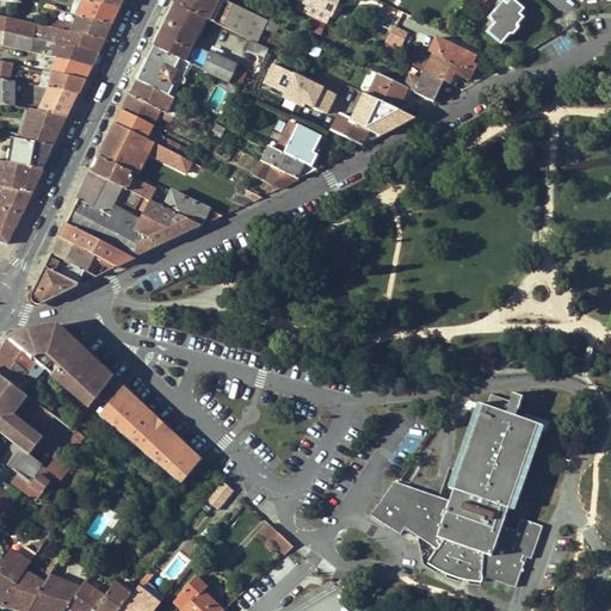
[(115,18),(119,8),(80,0),(79,0),(74,0),(71,14),(78,16),(112,24),(115,18)]
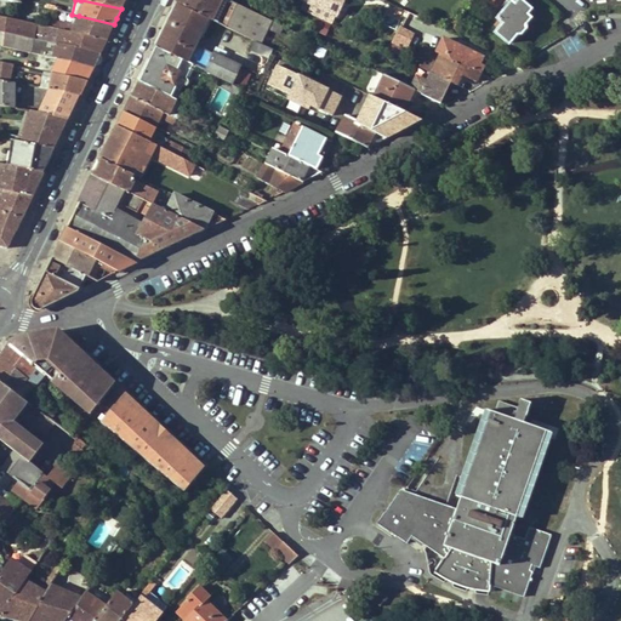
[(269,28),(281,33),(285,27),(250,10),(229,0),(178,0),(178,4),(210,18),(262,43),(269,28)]
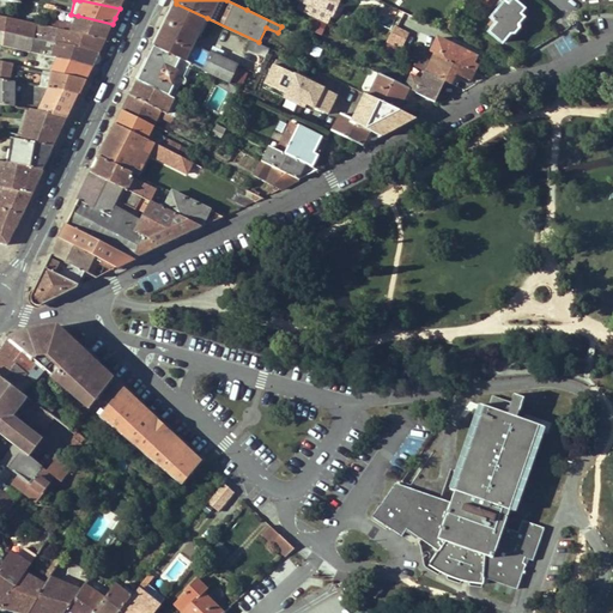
[(299,0),(297,7),(326,20),(334,0),(299,0)]
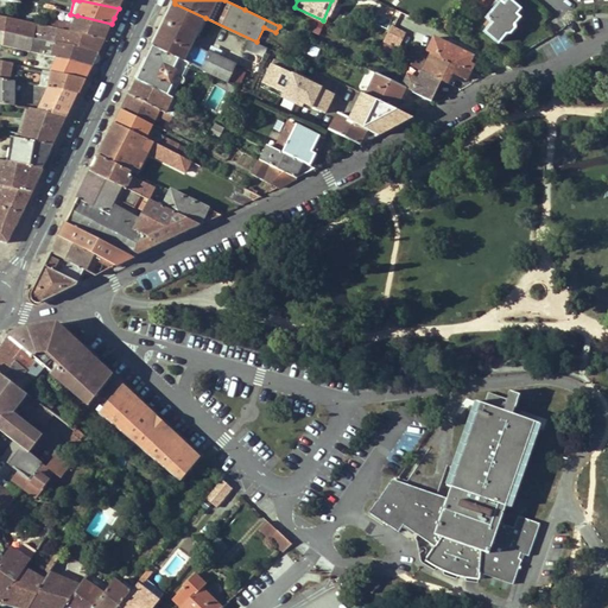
[(486,31),(499,42),(506,32),(508,35),(517,25),(514,23),(519,17),(515,13),(521,4),(520,1),(519,0),(510,0),(506,5),(502,1),(488,18),(489,19),(486,24),(489,27),(486,31)]
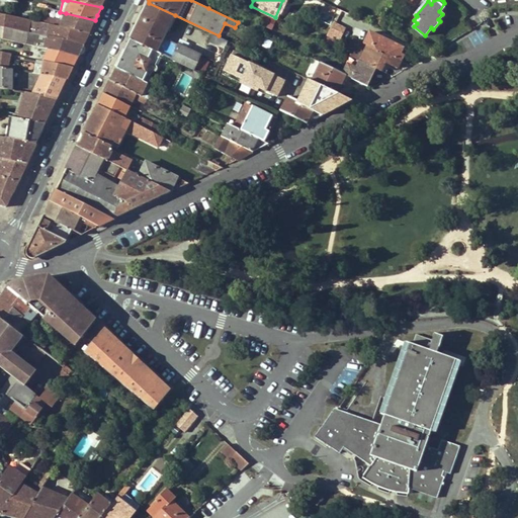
[(164,37),(175,15),(149,3),(141,18),(138,24),(164,37)]
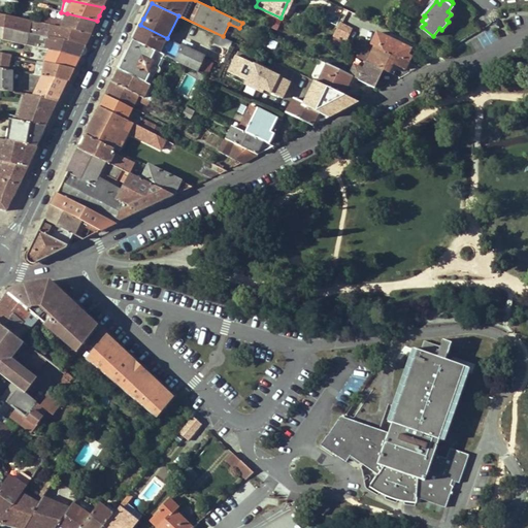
[(357,14),(342,7),(338,14),(353,21),(357,14)]
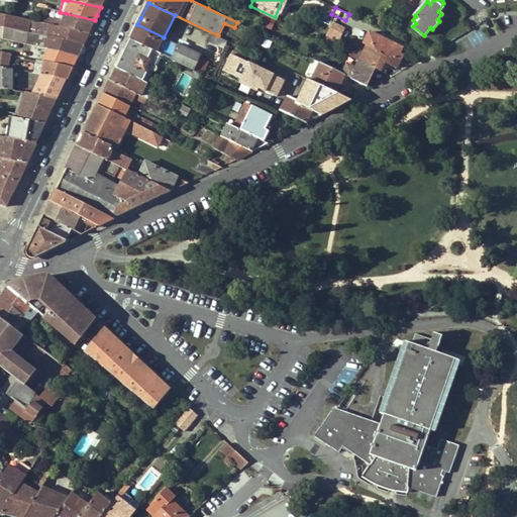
[(303,13),(294,8),(290,15),(300,20),(303,13)]
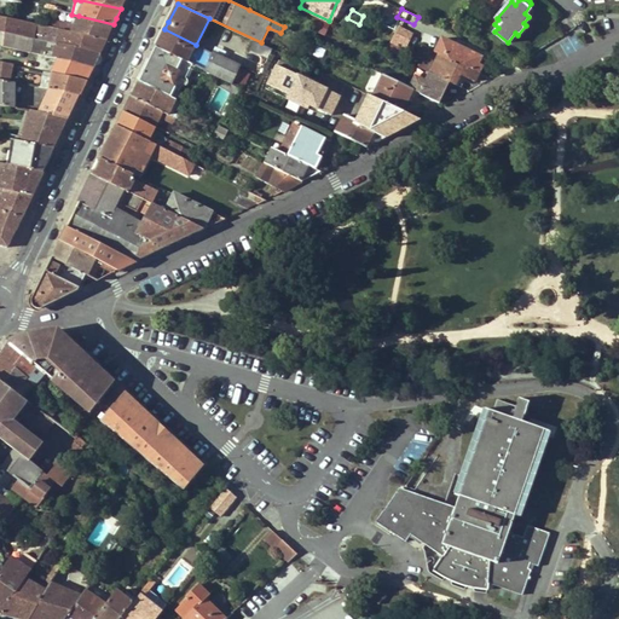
[(55,22),(53,28),(106,40),(110,32),(114,24),(79,16),(75,24),(63,22),(62,23),(55,22)]
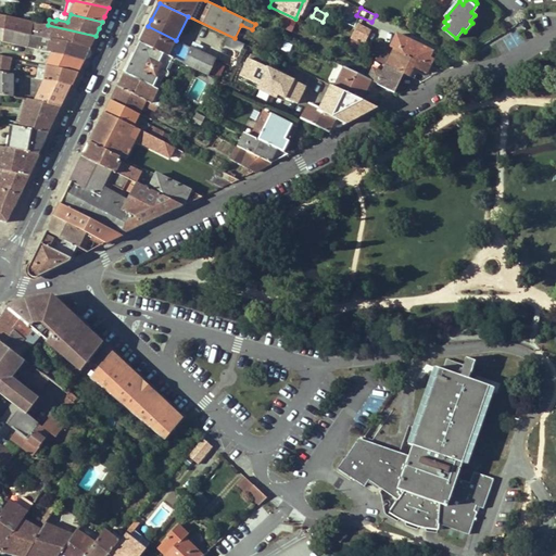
[(47,25),(43,24),(0,15),(0,28),(90,48),(92,42),(96,36),(48,25),(47,25)]
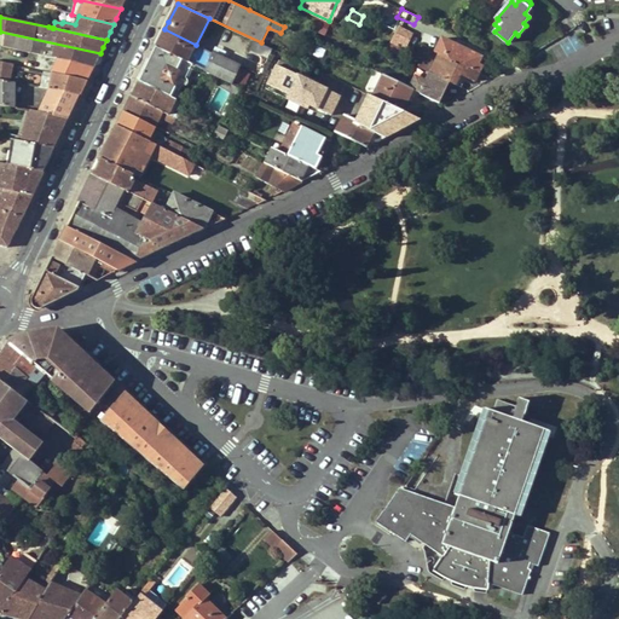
[(449,29),(453,34),(462,24),(456,19),(449,29)]
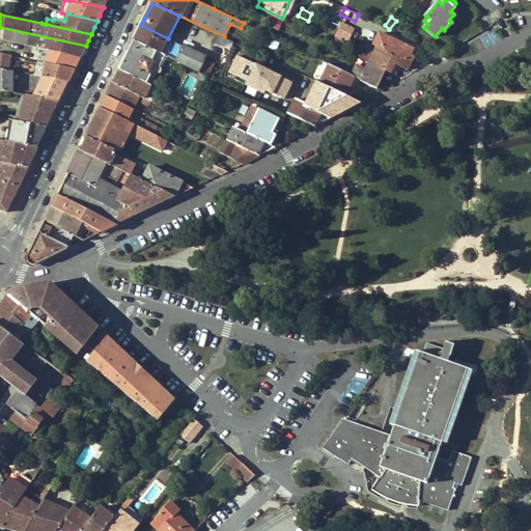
[(275,18),(271,27),(279,30),(283,21),(275,18)]
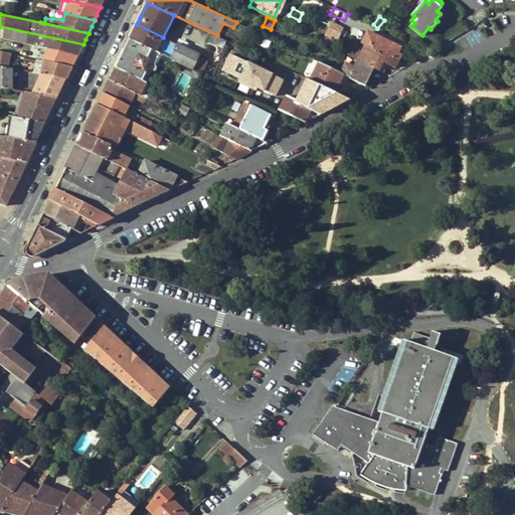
[(200,54),(163,37),(137,24),(130,39),(161,53),(193,69),(200,54)]
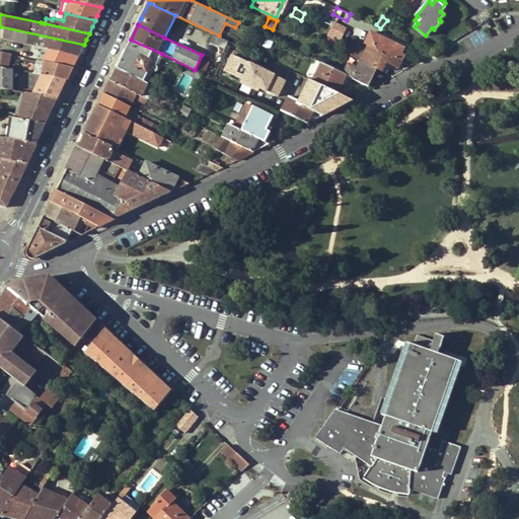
[(0,38),(47,50),(78,57),(81,50),(84,45),(0,26),(0,38)]
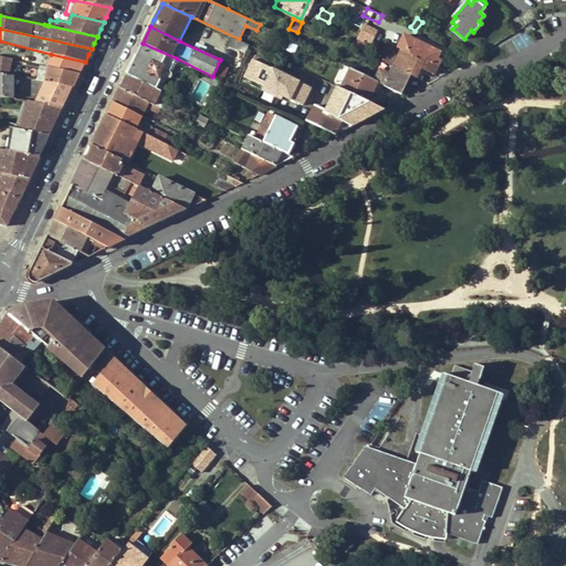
[(512,39),(517,51),(534,43),(528,30),(512,39)]
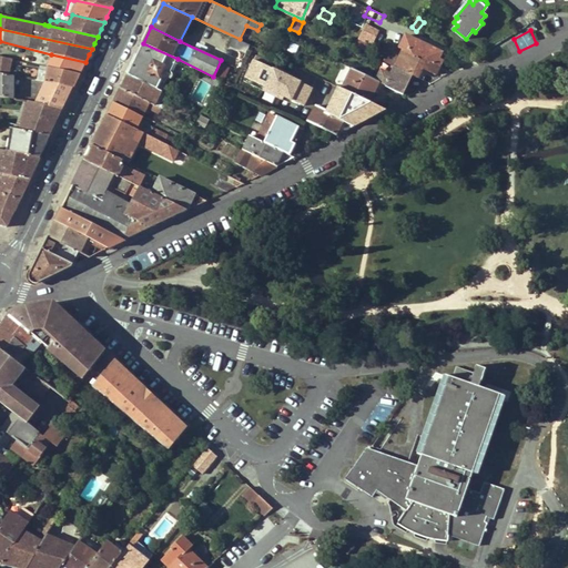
[(436,64),(439,58),(442,52),(406,36),(399,47),(404,49),(436,64)]
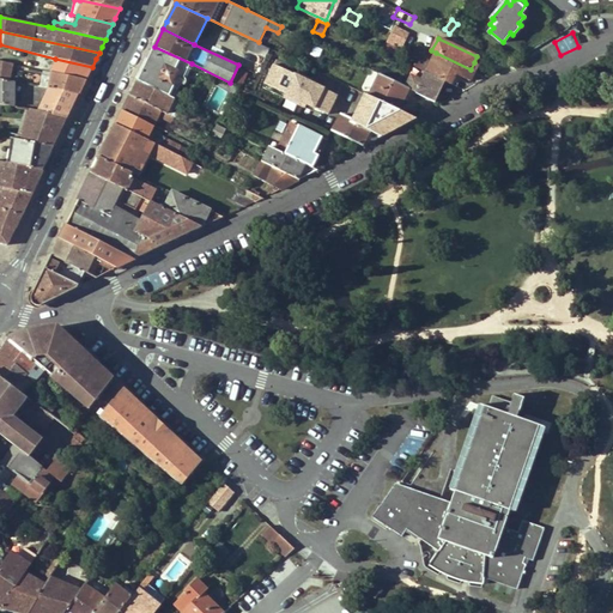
[(269,49),(254,41),(249,49),(266,58),(269,49)]
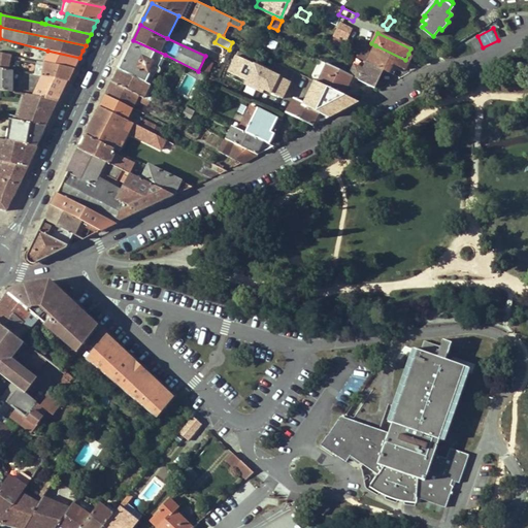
[(119,69),(145,83),(152,71),(156,73),(158,73),(159,72),(160,71),(161,69),(160,67),(159,66),(165,55),(133,40),(125,57),(119,69)]
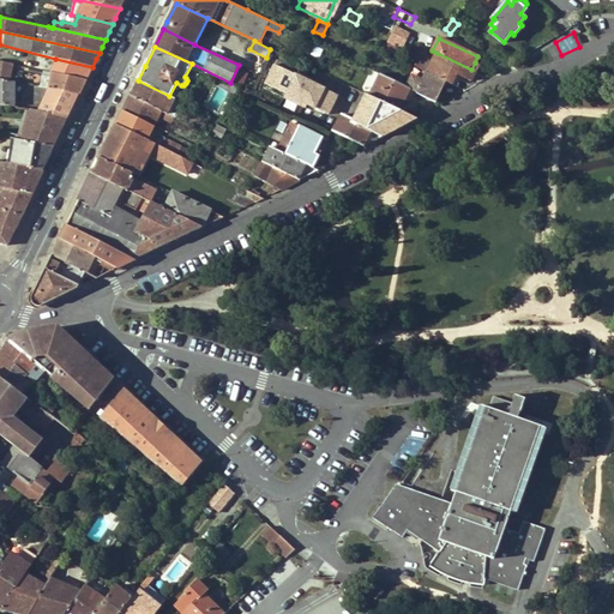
[(457,74),(470,80),(475,72),(471,70),(437,53),(427,72),(444,80),(451,84),(457,74)]
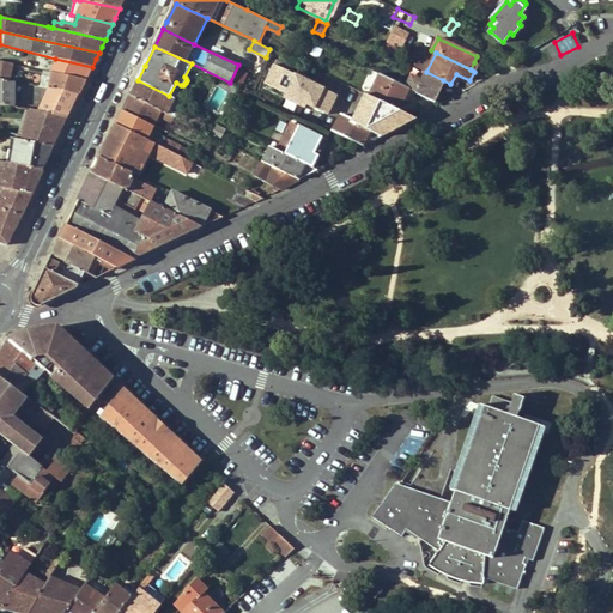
[(55,59),(53,73),(86,80),(89,74),(92,67),(55,59)]
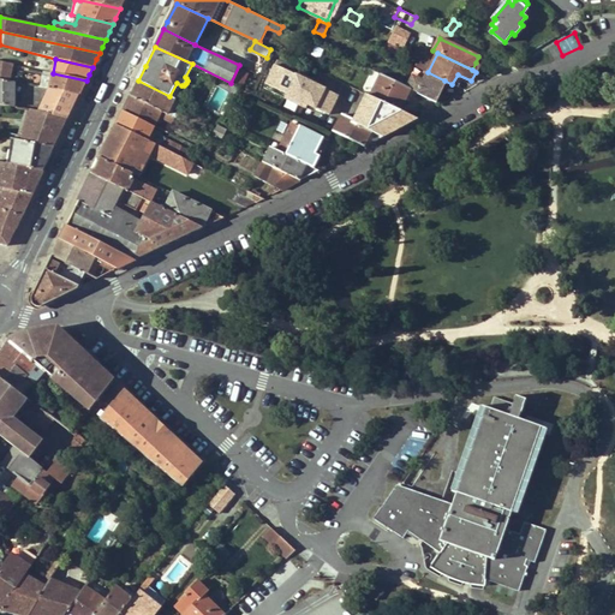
[(10,76),(12,65),(0,61),(0,79),(13,83),(16,83),(17,77),(10,76)]
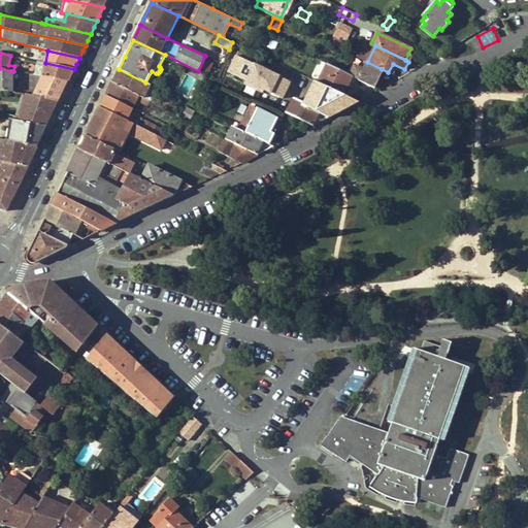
[(254,66),(256,61),(237,53),(226,76),(262,93),(264,89),(269,78),(252,70),(254,66)]
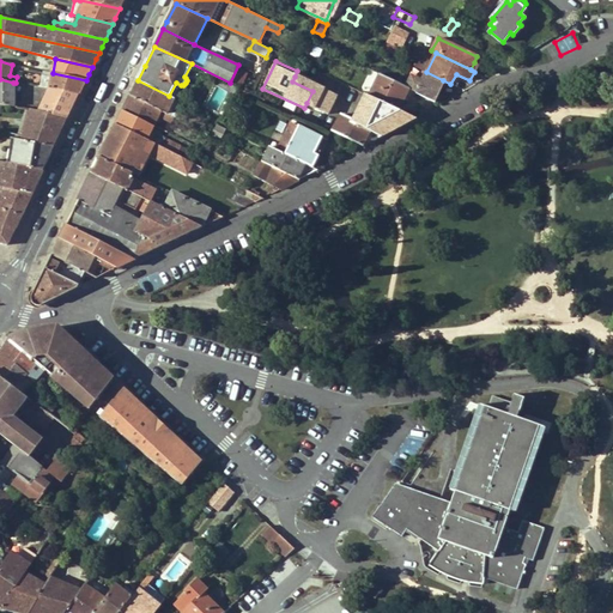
[(443,80),(426,72),(417,92),(434,99),(443,80)]
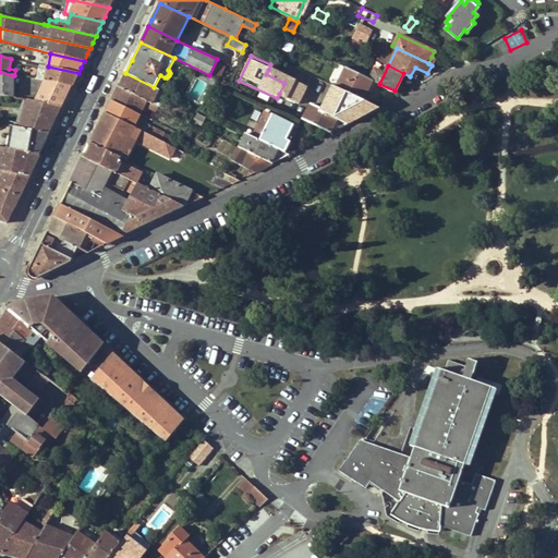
[(79,73),(48,67),(47,72),(39,71),(37,80),(44,81),(72,86),(75,80),(79,73)]
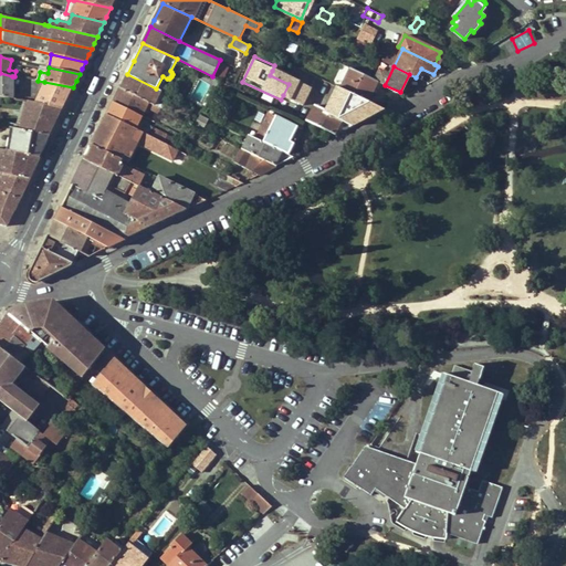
[(366,101),(371,90),(374,92),(378,82),(350,69),(341,88),(366,101)]
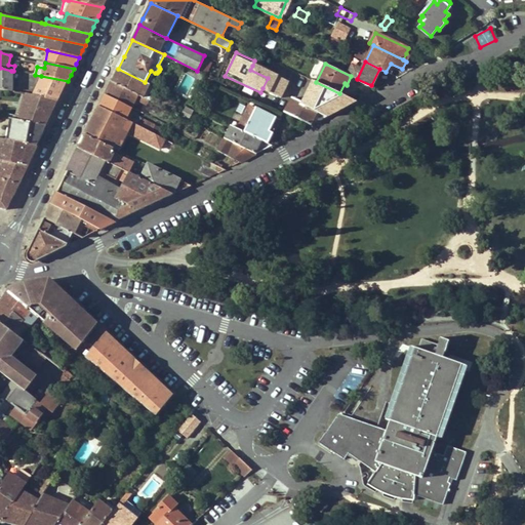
[(268,78),(263,88),(280,96),(287,82),(252,66),(250,70),(268,78)]
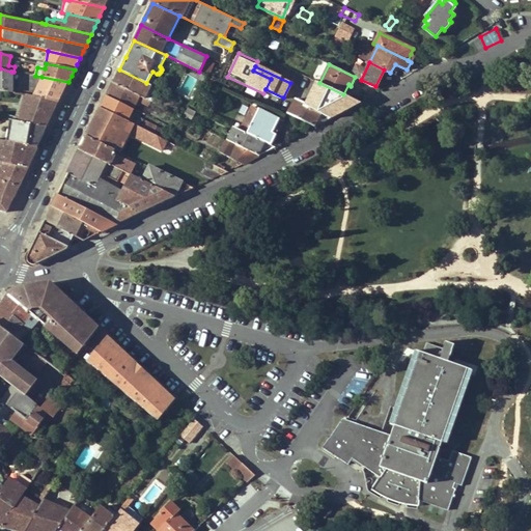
[(0,90),(11,92),(11,72),(0,68),(0,90)]
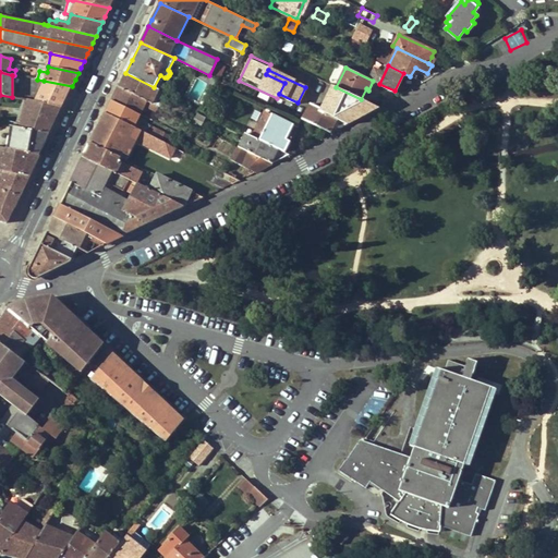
[(121,81),(119,86),(152,104),(159,89),(154,87),(125,73),(121,81)]
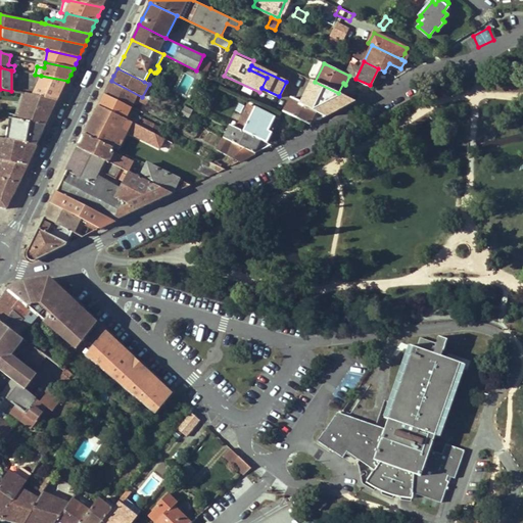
[(149,84),(154,73),(150,70),(144,82),(149,84)]
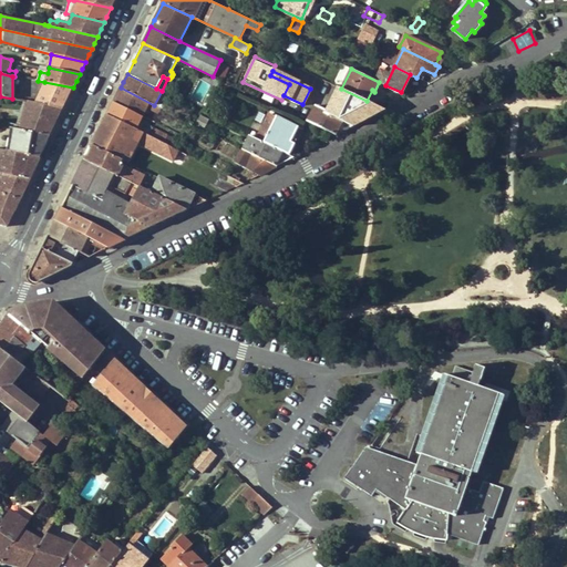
[(44,82),(38,99),(34,104),(63,109),(68,100),(73,88),(44,82)]
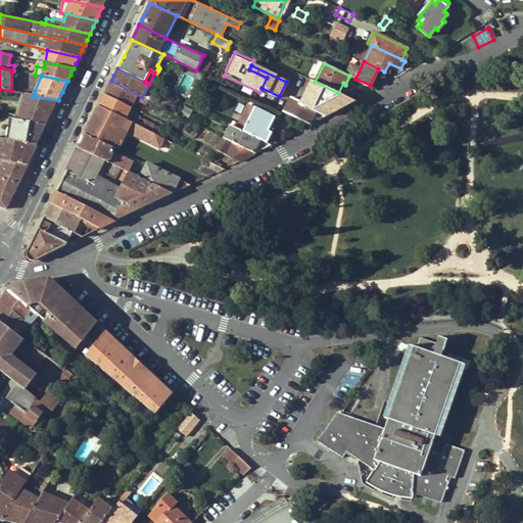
[(315,82),(312,80),(300,101),(299,104),(326,116),(354,101),(340,94),(338,93),(315,82)]
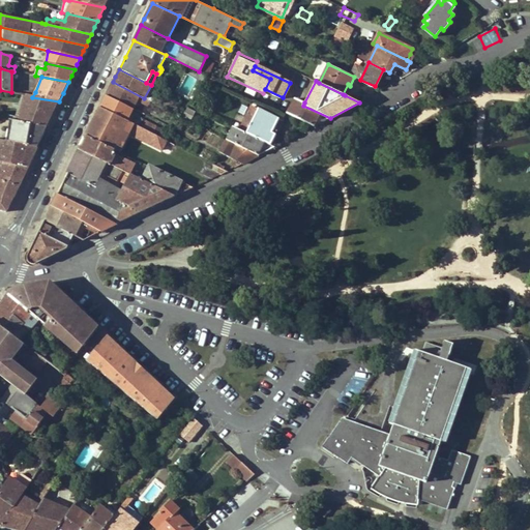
[(149,100),(144,98),(113,82),(110,89),(107,94),(134,108),(138,99),(141,102),(144,105),(146,106),(149,100)]
